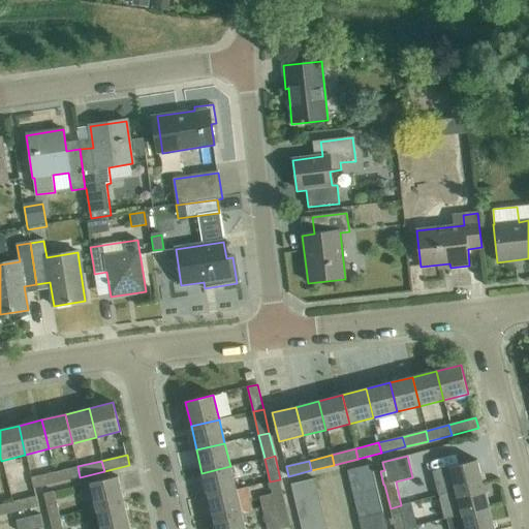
[(477,461),(448,468),(432,472),(438,496),(484,485),(477,461)]
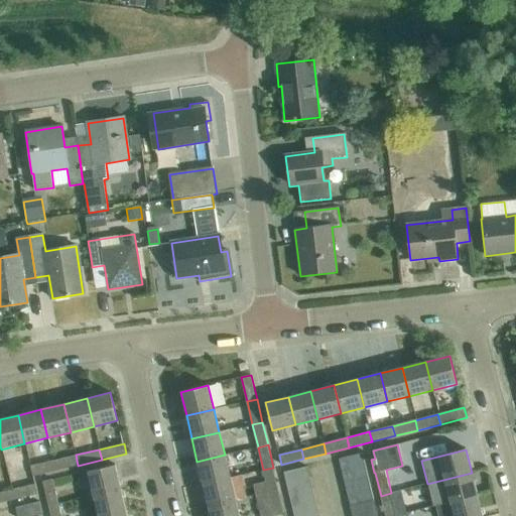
[(339,460),(350,506),(373,501),(362,454),(339,460)]
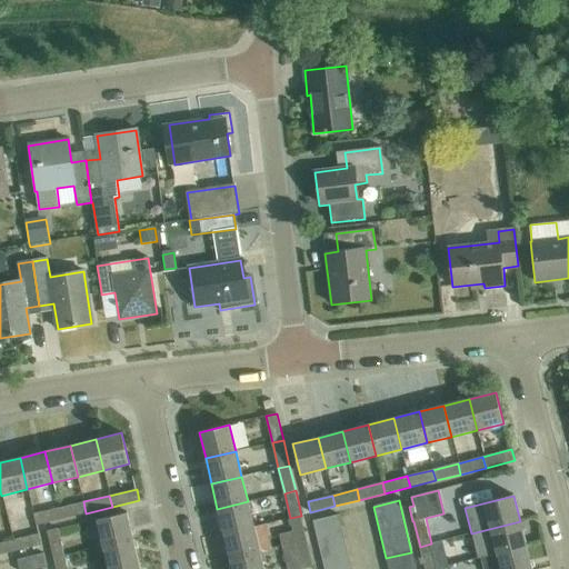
[(83,501),(58,508),(61,519),(86,513),(83,501)]
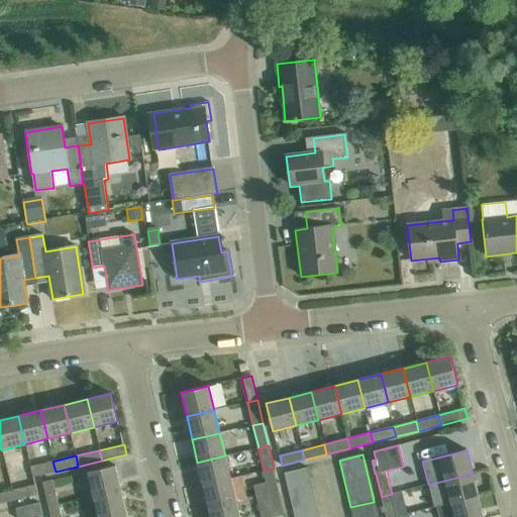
[(197,462),(203,485),(230,479),(225,455),(197,462)]
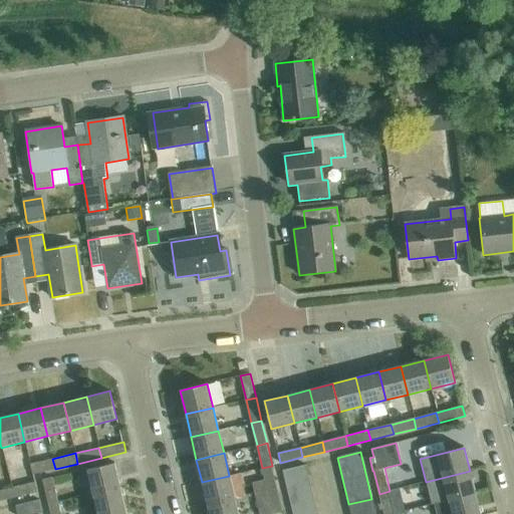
[(55,469),(52,459),(31,464),(33,474),(55,469)]
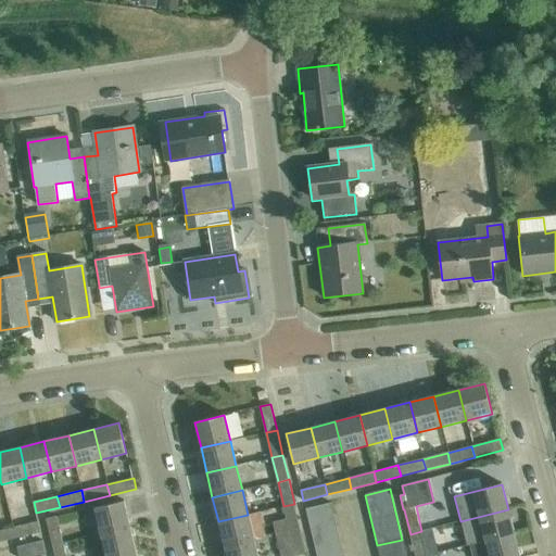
[(93,508),(100,533),(130,527),(125,501),(93,508)]
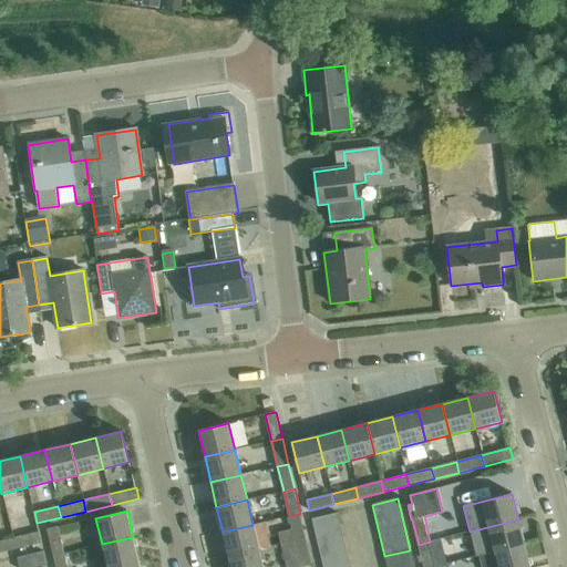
[(311,519),(313,533),(340,526),(337,513),(311,519)]
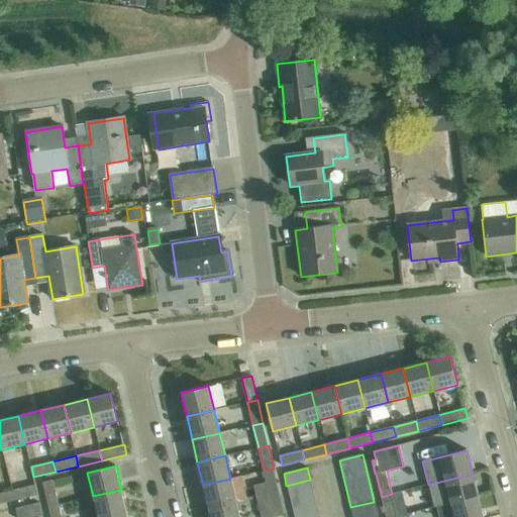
[(254,485),(256,497),(280,492),(274,469),(264,471),(267,482),(254,485)]
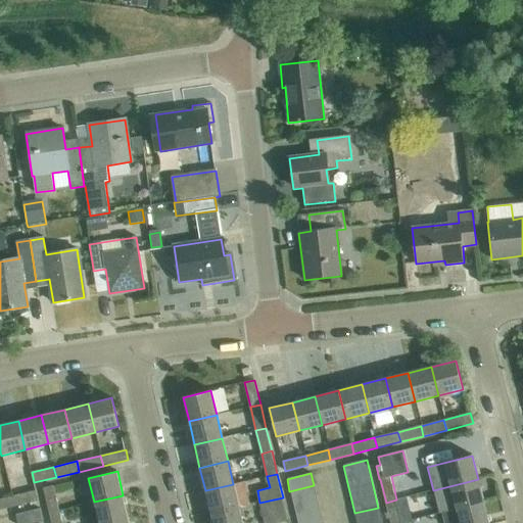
[(484,503),(478,479),(433,490),(439,514),(456,510),(484,503)]
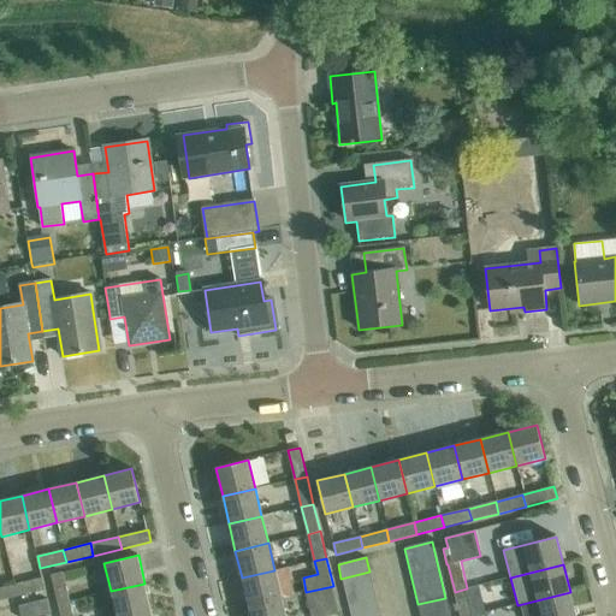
[(242,578),(248,606),(280,598),(274,570),(242,578)]
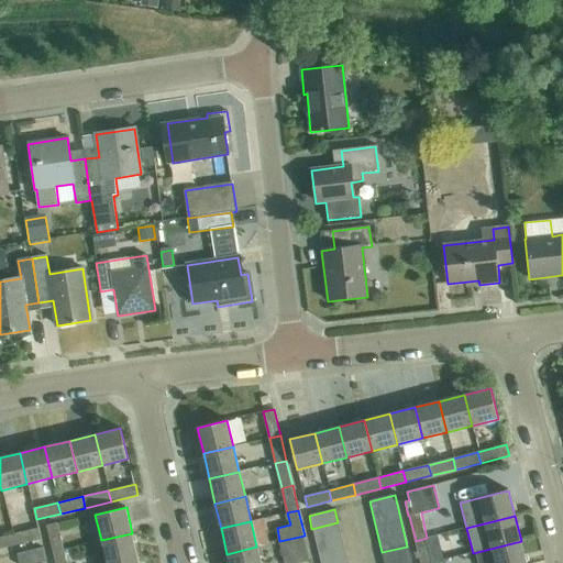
[(47,525),(54,551),(65,549),(58,522),(47,525)]
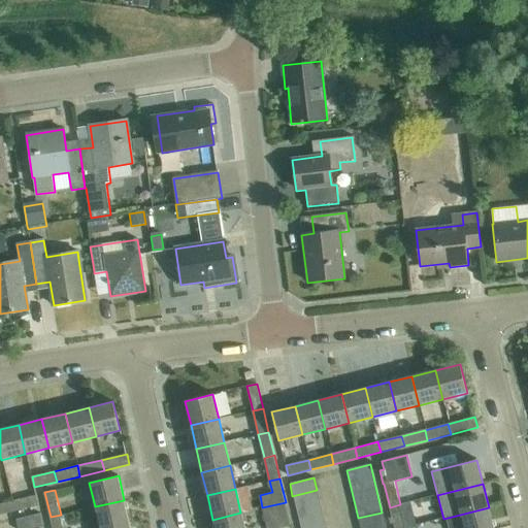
[(292,496),(295,508),(320,502),(317,490),(292,496)]
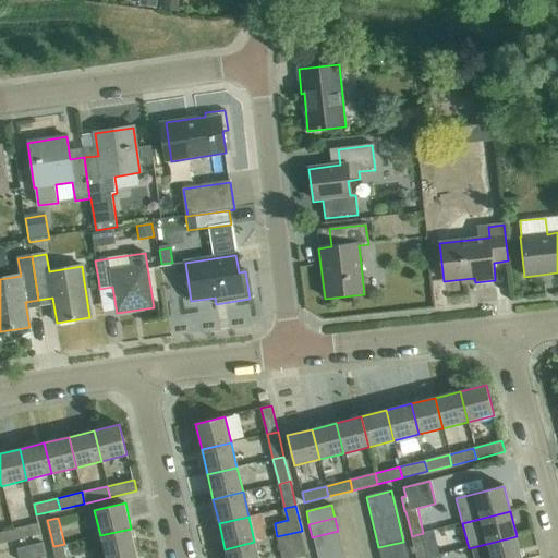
[(39,523),(12,530),(14,541),(41,534),(39,523)]
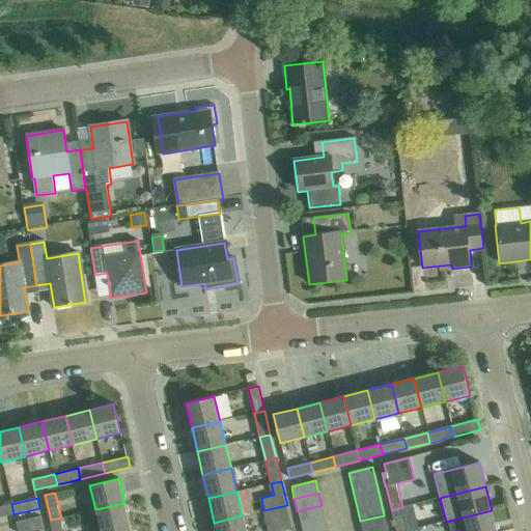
[(95,509),(100,530),(111,530),(130,527),(124,503),(95,509)]
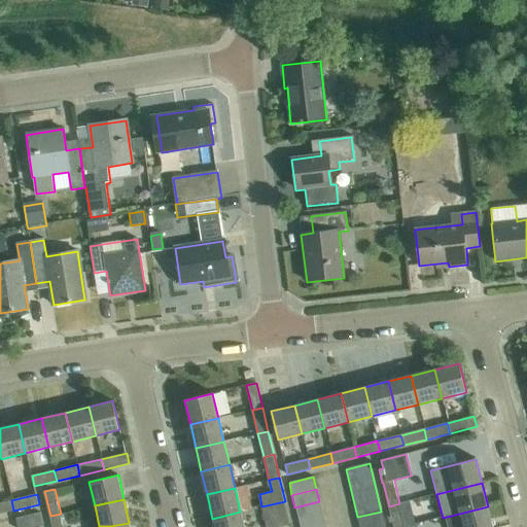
[(11,500),(0,502),(0,514),(13,511),(11,500)]
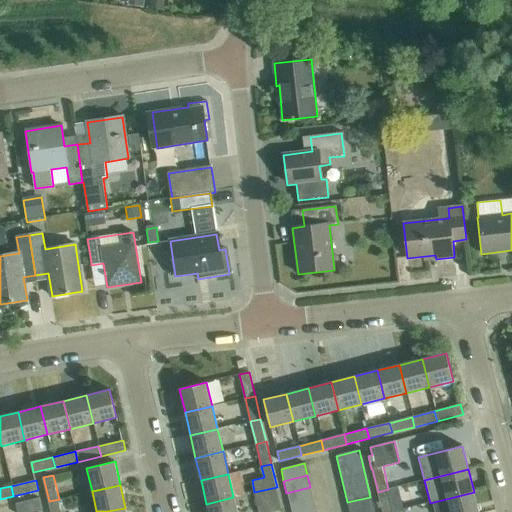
[(399,486),(388,489),(378,492),(382,511),(393,511),(402,510),(404,509),(399,486)]
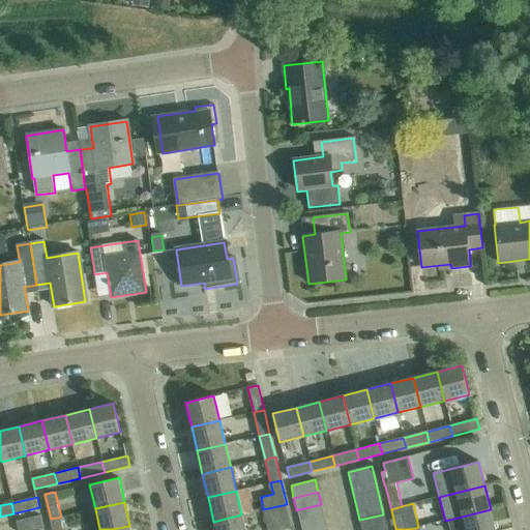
[(287,504),(263,509),(268,529),(281,529),(292,527),(287,504)]
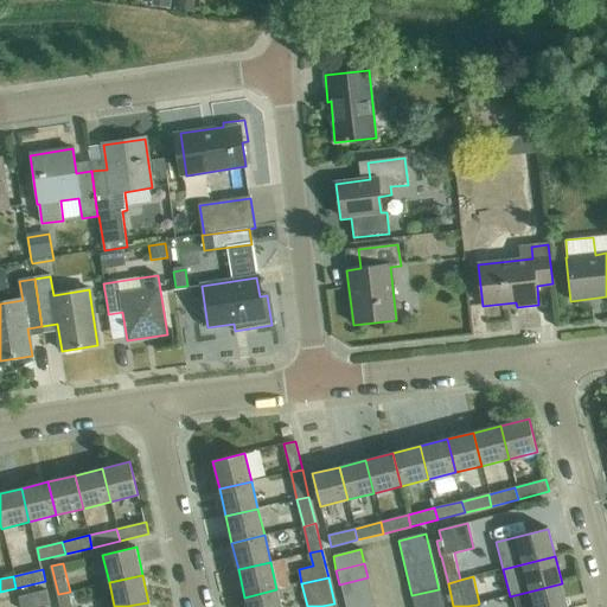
[(339,585),(343,598),(371,592),(368,577),(339,585)]
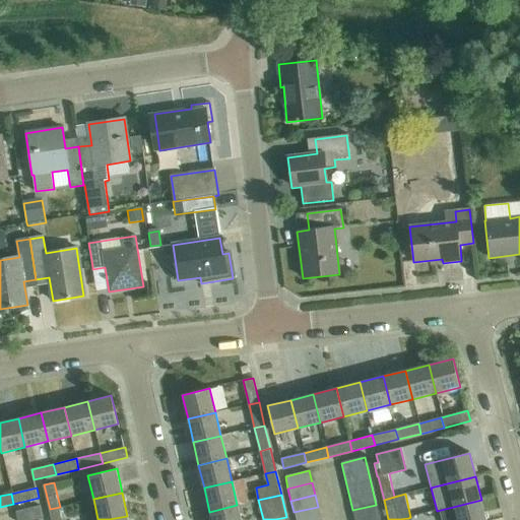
[(453,507),(456,519),(485,519),(481,500),(453,507)]
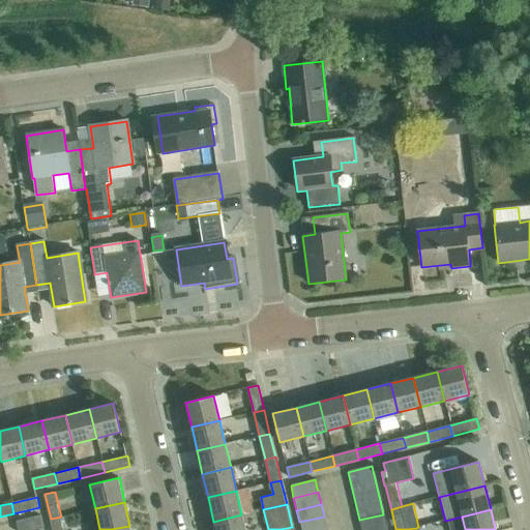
[(244,529),(241,514),(213,522),(215,529),(244,529)]
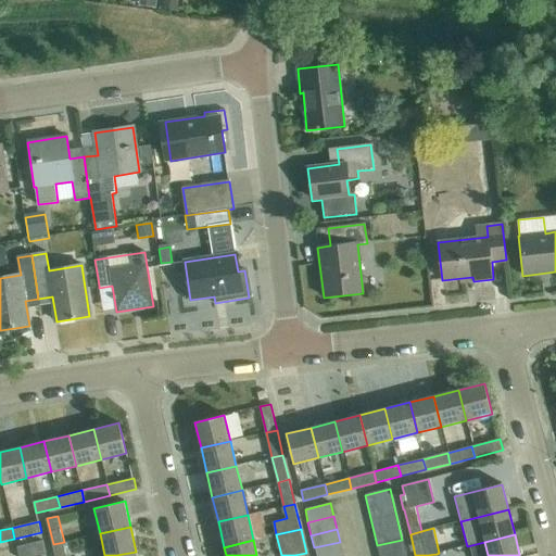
[(405,555),(402,540),(377,545),(379,555),(405,555)]
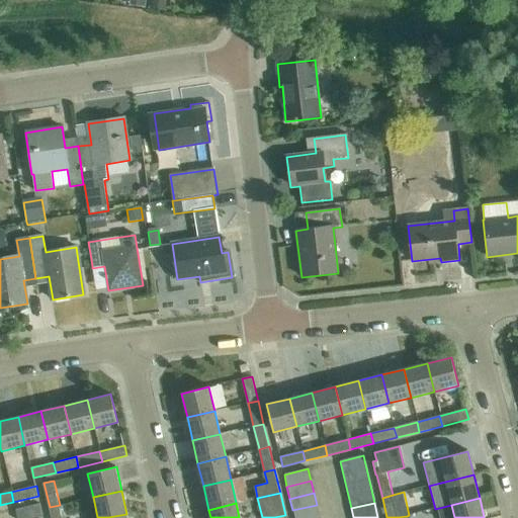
[(16,510),(18,517),(37,517),(42,517),(39,505),(16,510)]
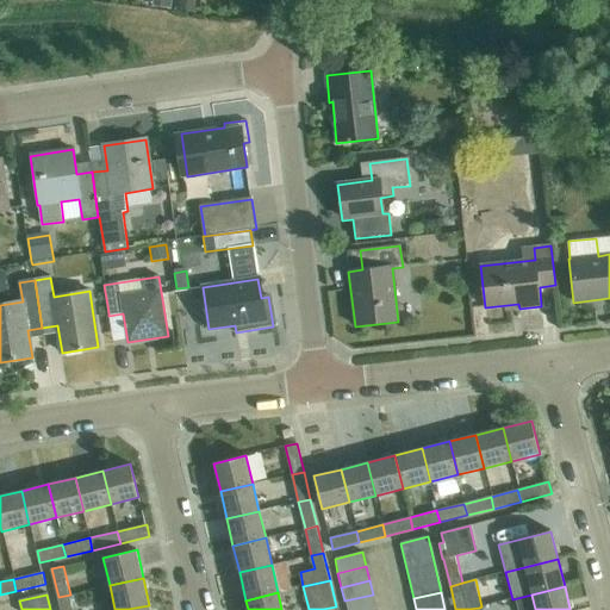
[(58,597),(61,609),(73,609),(70,595),(58,597)]
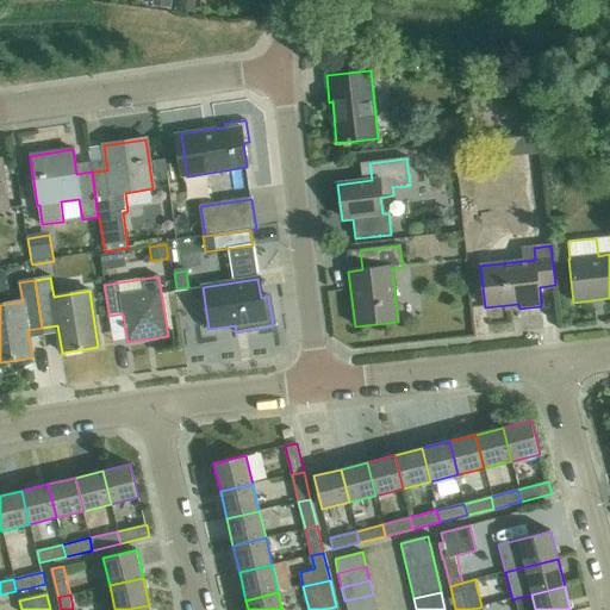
[(344,601),(347,609),(367,609),(377,608),(373,595),(344,601)]
